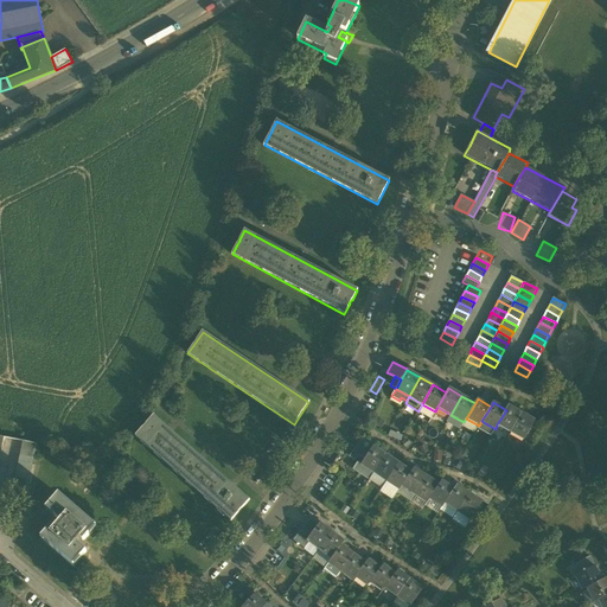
[(435,411),(422,404),(419,410),(432,419),(435,411)]
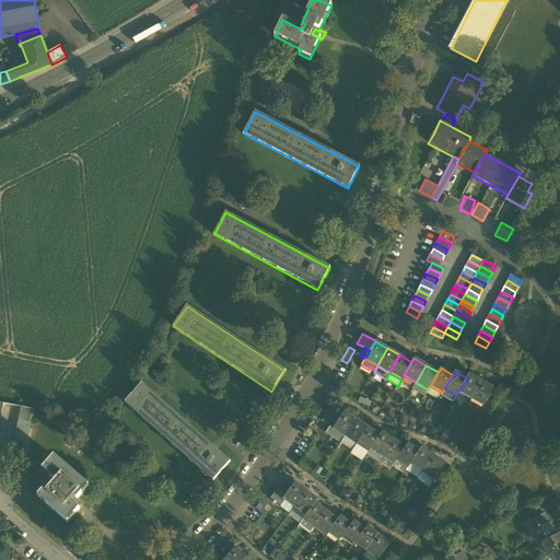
[(458,392),(471,398),(481,381),(469,374),(467,378),(458,392)]
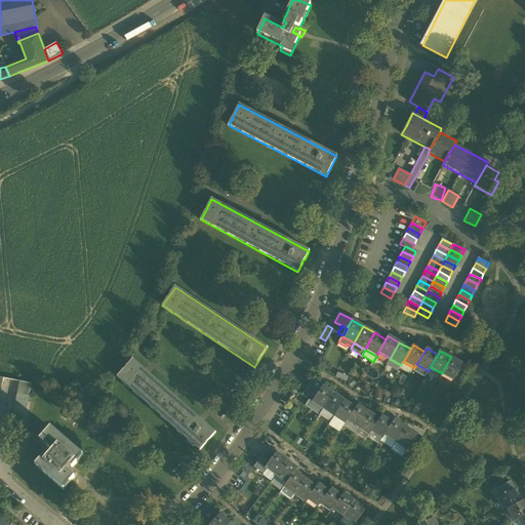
[(462,364),(451,357),(442,373),(453,380),(462,364)]
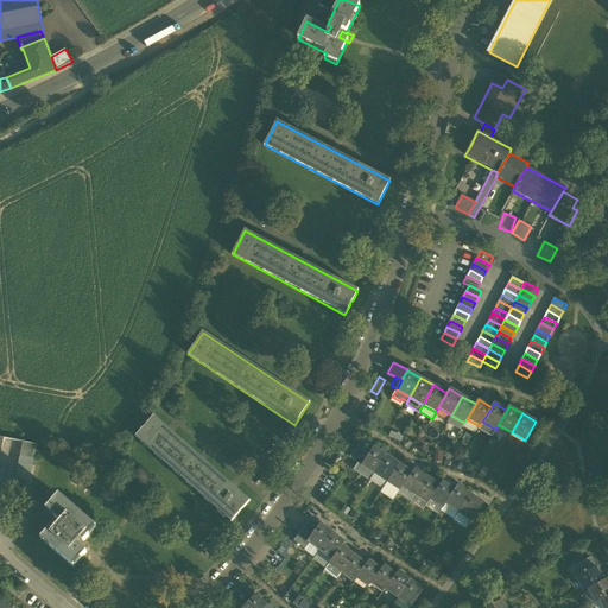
[(464,423),(451,416),(448,423),(461,430),(462,428),(464,423)]
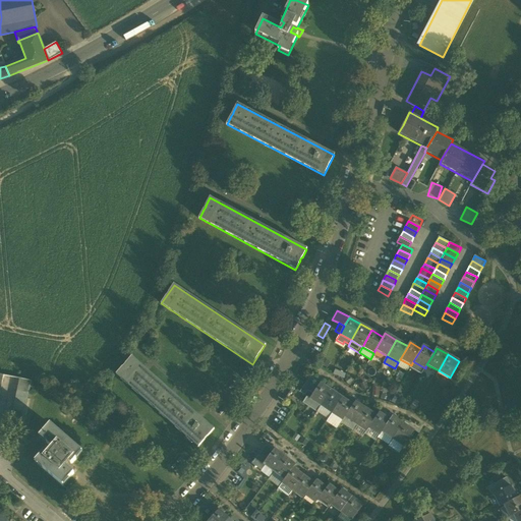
[(116,374),(197,447),(214,429),(131,357),(116,374)]
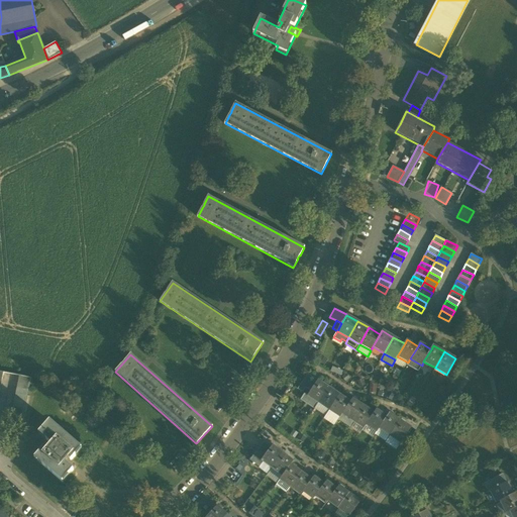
[(328,359),(321,355),(318,360),(324,365),(328,359)]
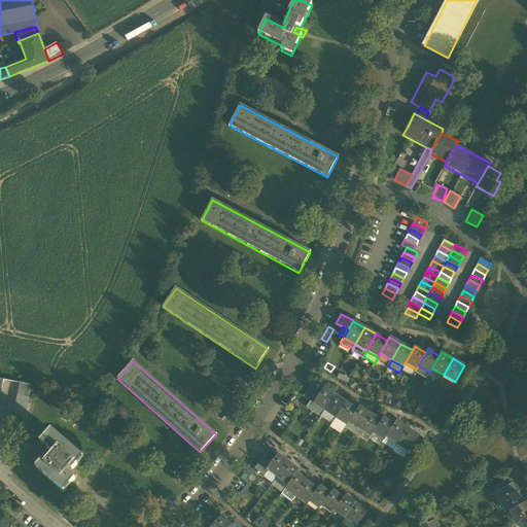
[(402,366),(400,371),(412,377),(416,370),(405,363),(402,366)]
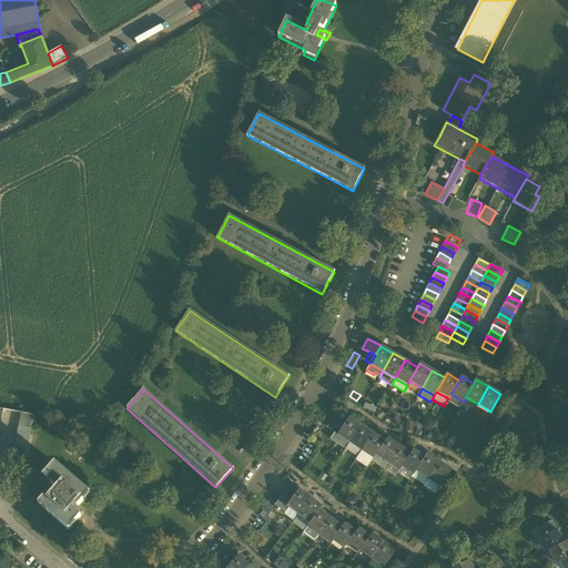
[(459,408),(464,402),(450,394),(448,398),(447,402),(459,408)]
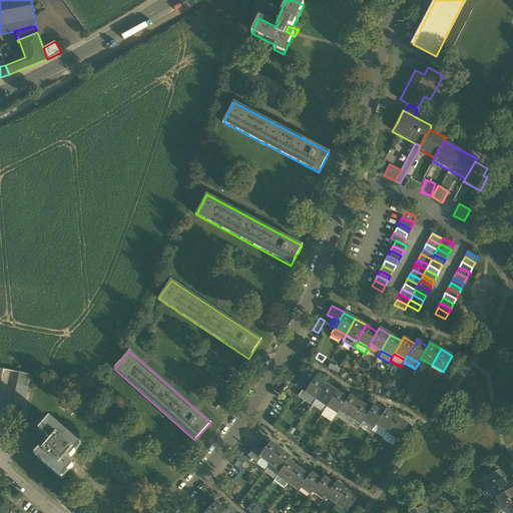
[(341,369),(330,364),(328,369),(339,374),(341,369)]
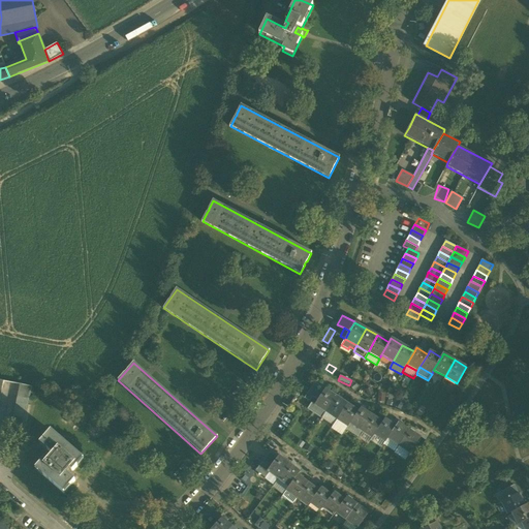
[(323,392),(321,390),(321,389),(320,387),(320,386),(314,383),(304,398),(309,402),(312,397),(317,401),(323,392)]
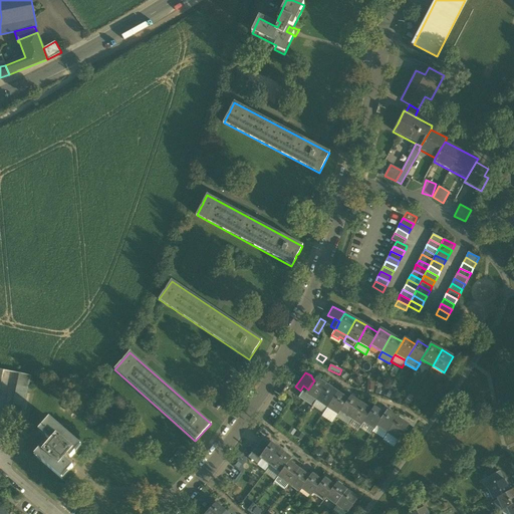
[(29,382),(31,376),(19,373),(18,379),(29,382)]
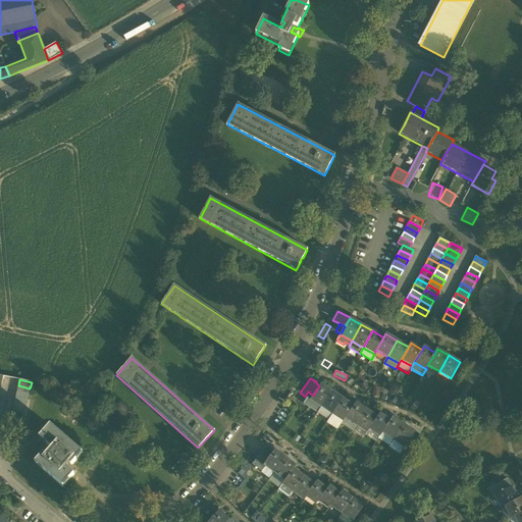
[(369,388),(366,382),(360,385),(363,392),(369,388)]
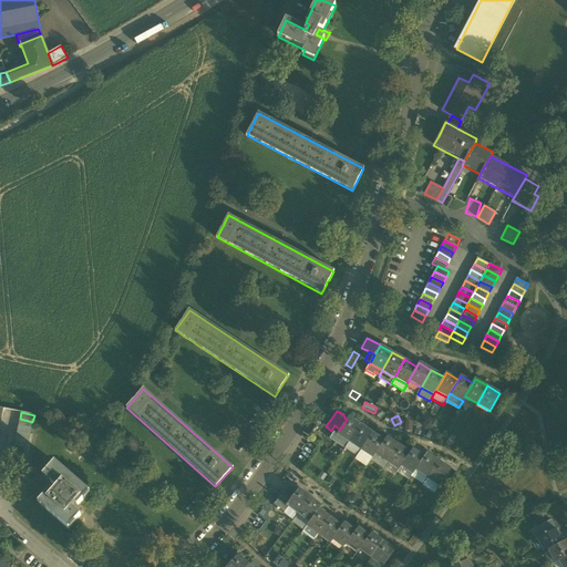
[(337,434),(349,442),(361,425),(349,418),(347,420),(340,430),(338,434),(337,434)]
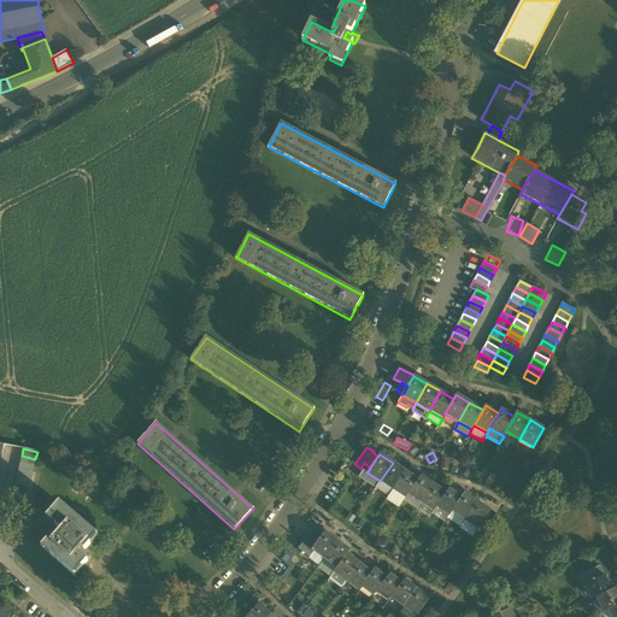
[(34,466),(35,459),(22,456),(21,463),(34,466)]
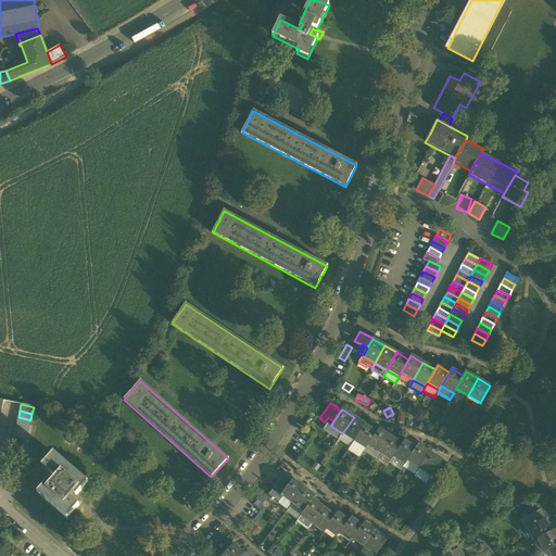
[(29,427),(30,420),(19,417),(16,424),(29,427)]
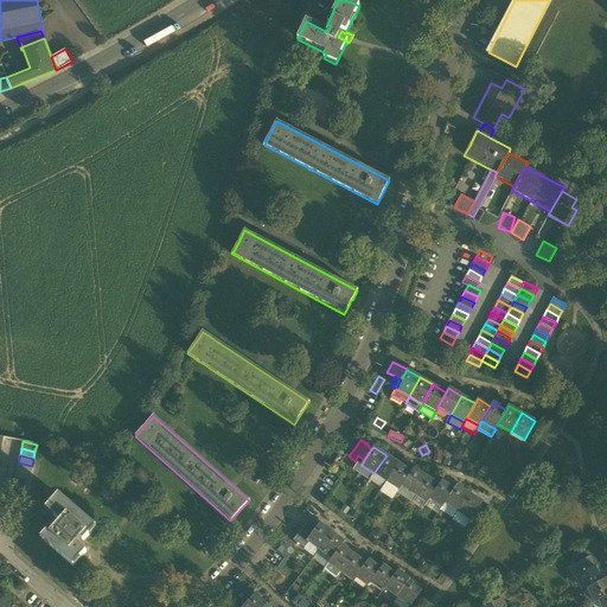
[(374,473),(387,481),(398,464),(387,455),(374,473)]
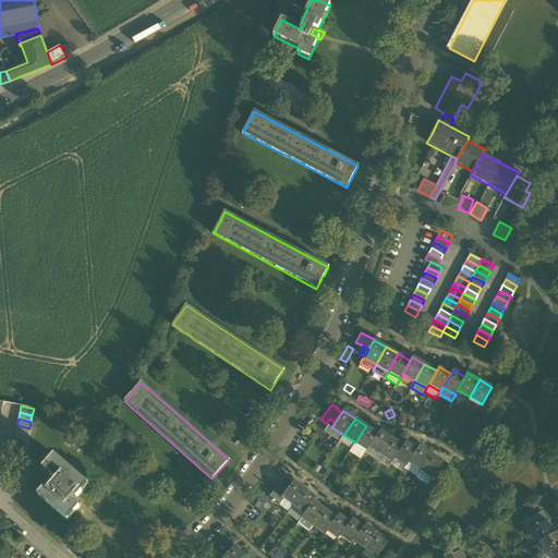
[(28,435),(29,428),(16,425),(15,432),(28,435)]
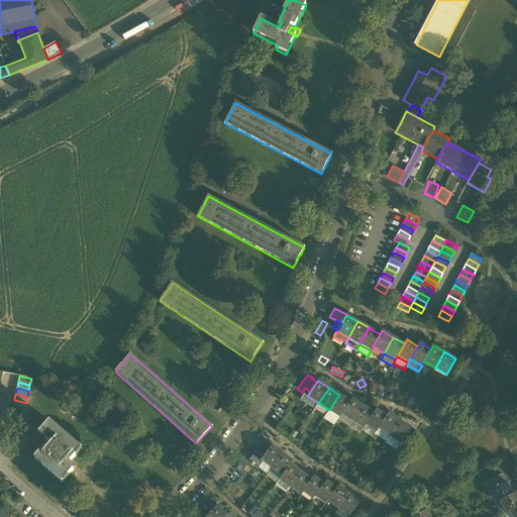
[(314,409),(318,403),(307,396),(308,396),(304,394),(300,400),(314,410),(314,409)]
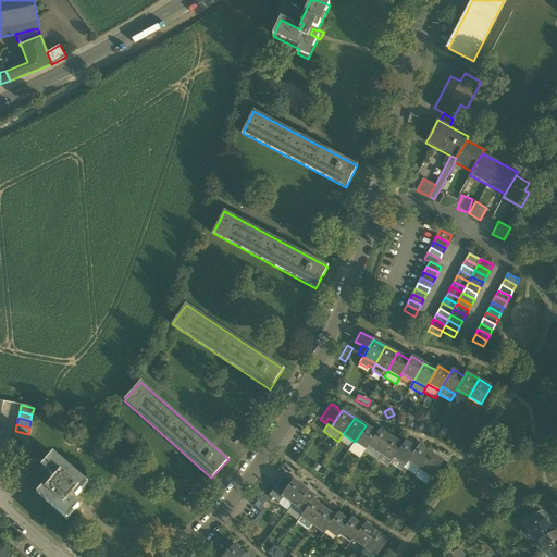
[(366,449),(369,446),(378,433),(366,425),(355,442),(366,449)]
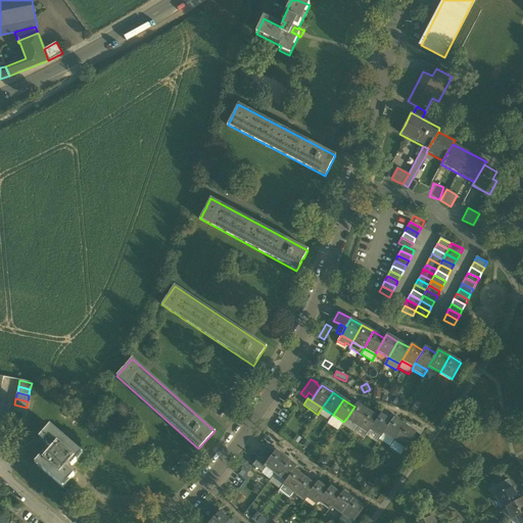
[(346,419),(357,426),(368,411),(357,403),(354,407),(346,419)]
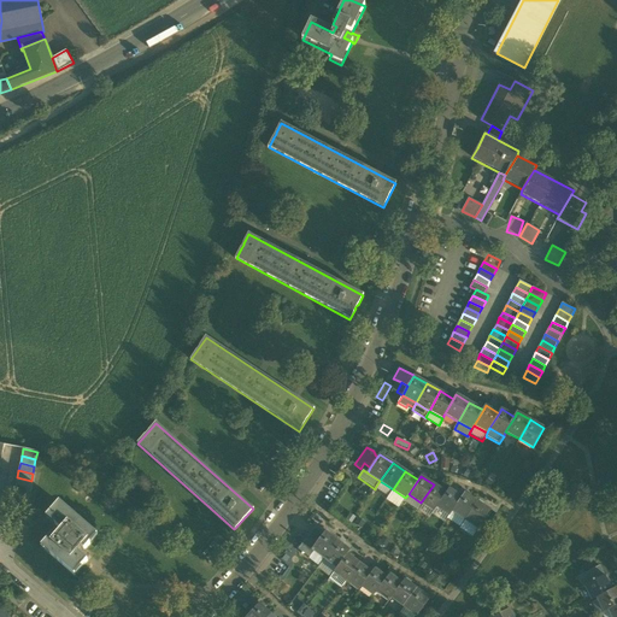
[(29,488),(31,481),(17,477),(16,485),(29,488)]
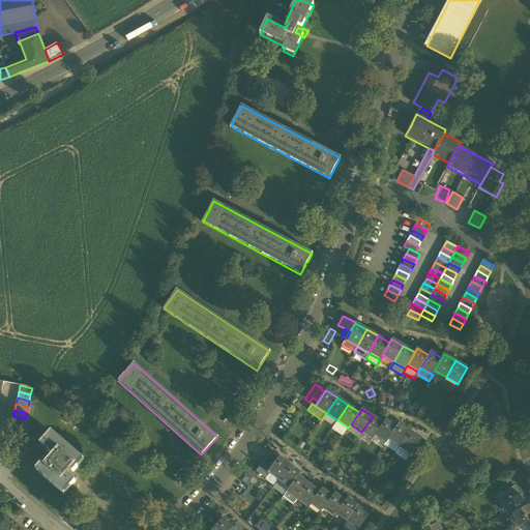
[(326,413),(322,419),(333,427),(337,420),(326,413)]
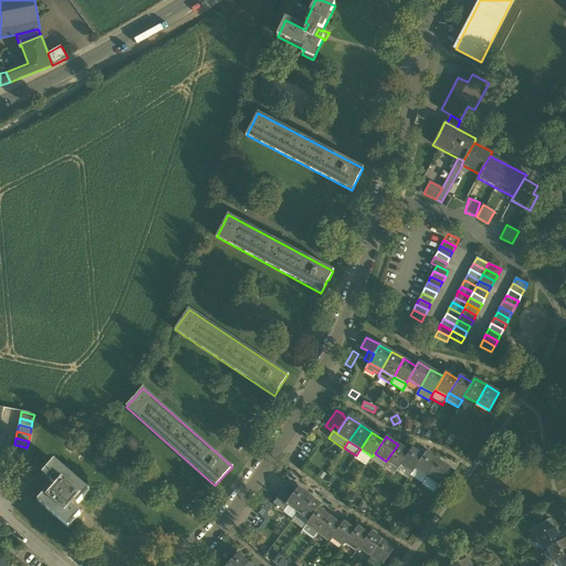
[(25,454),(27,448),(14,444),(13,451),(25,454)]
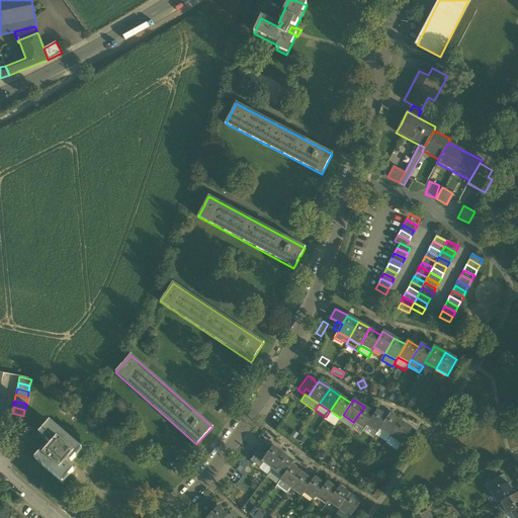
[(364,429),(366,426),(374,414),(364,407),(353,422),(364,429)]
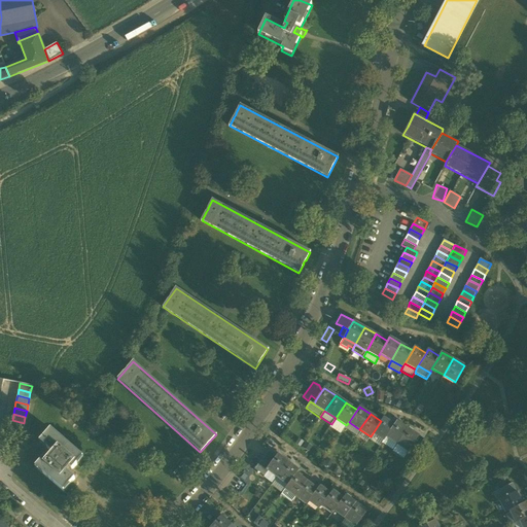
[(384,441),(386,437),(394,424),(383,417),(381,421),(373,433),(384,441)]
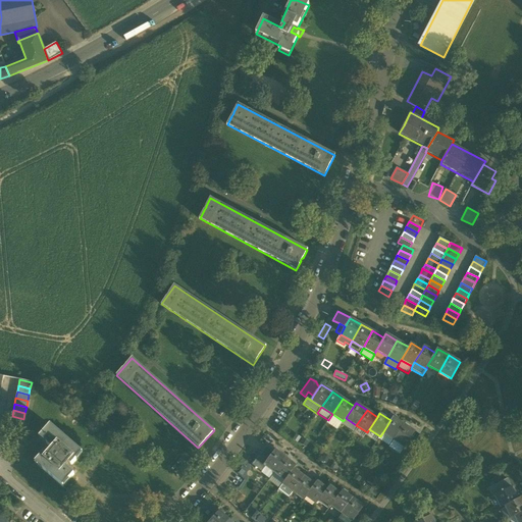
[(332,414),(328,420),(326,423),(337,430),(342,424),(343,421),(332,414)]
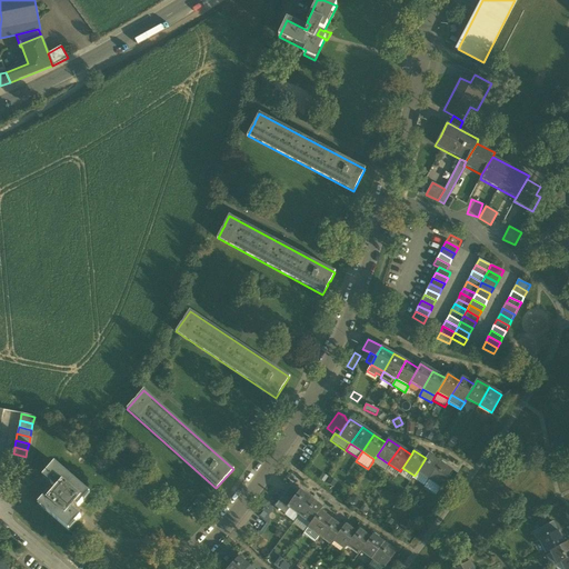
[(25,463),(26,457),(13,453),(11,460),(25,463)]
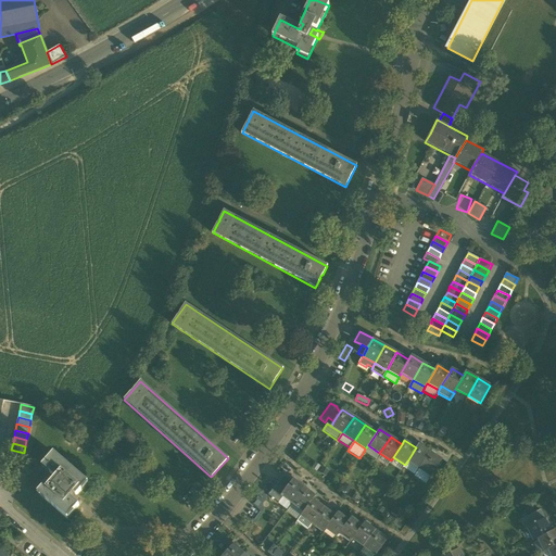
[(407,462),(419,469),(430,452),(418,444),(416,447),(407,462)]
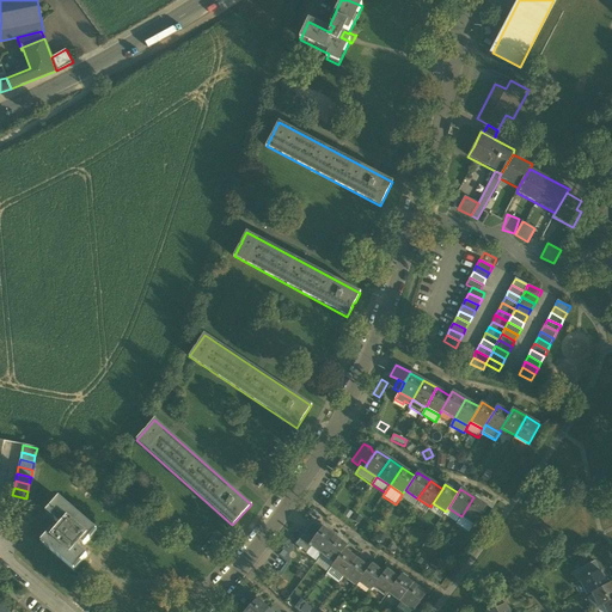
[(402,494),(401,497),(412,506),(417,499),(405,490),(402,494)]
